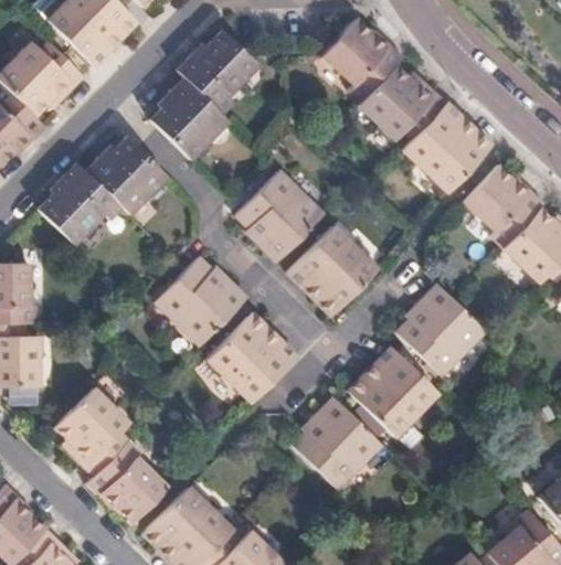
[(41,0),(35,8),(50,21),(70,0),(41,0)]
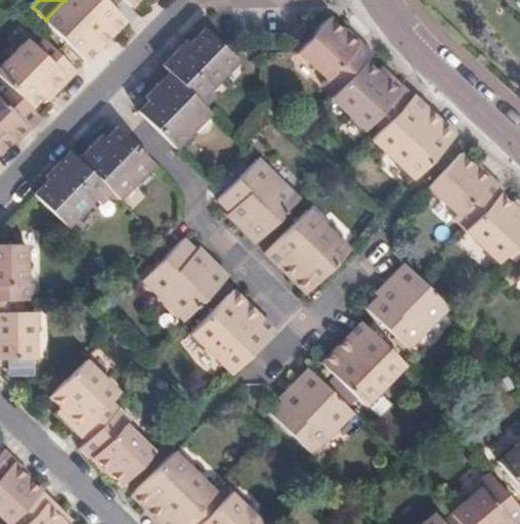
[(103,38),(125,16),(107,0),(65,0),(46,19),(89,61),(104,45),(107,42),(103,38)]
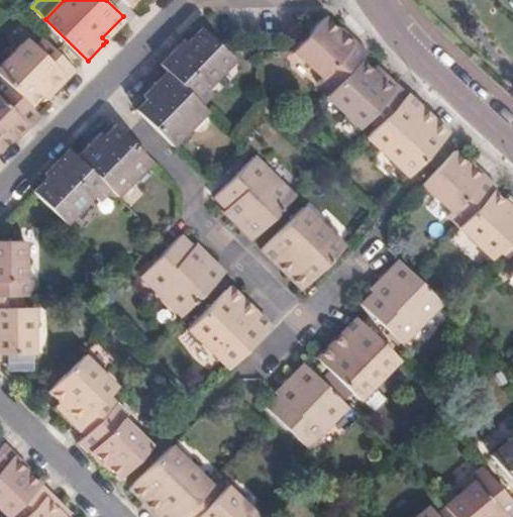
[(127,20),(123,16),(102,37),(106,41),(127,20)]
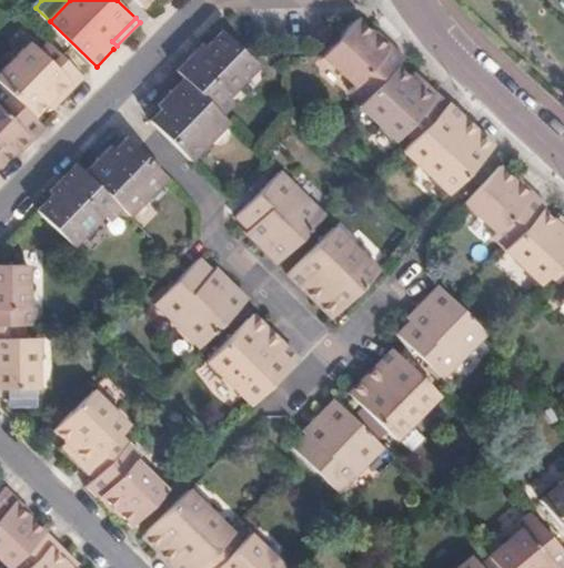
[(400,66),(408,57),(394,44),(392,48),(376,34),(360,19),(326,56),(358,84),(353,91),(365,103),(400,66)]
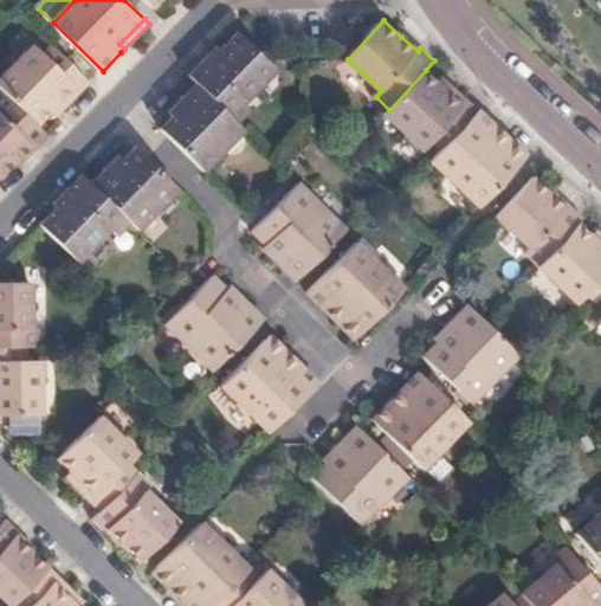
[(223,50),(240,32),(233,25),(215,43),(220,46),(223,50)]
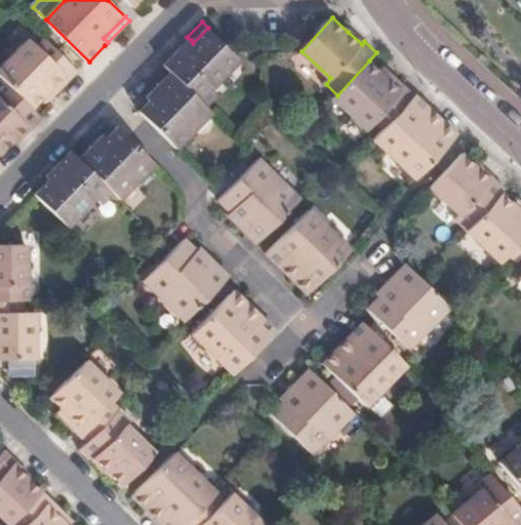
[(241,61),(235,54),(208,28),(193,43),(191,40),(175,55),(166,66),(173,72),(207,106),(217,93),(213,88),(241,61)]
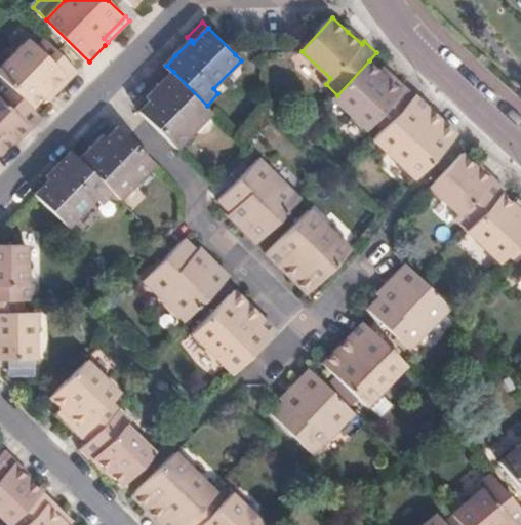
[(362,44),(364,41),(355,33),(351,29),(348,32),(362,44)]
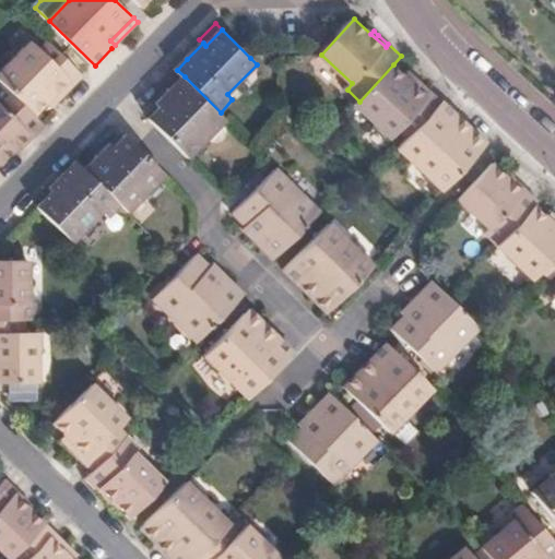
[(48,40),(40,49),(48,57),(56,48),(48,40)]
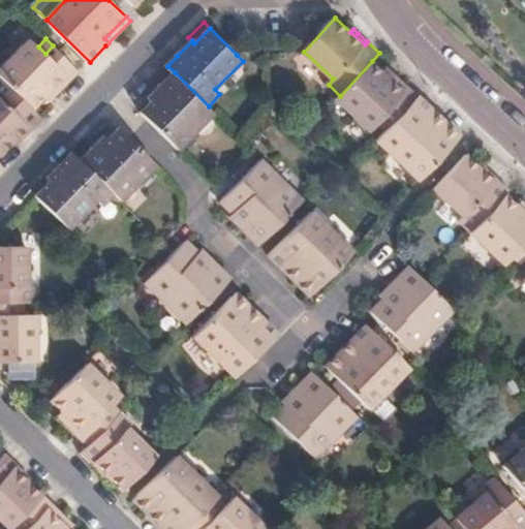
[(30,39),(0,71),(0,75),(4,80),(35,110),(47,98),(54,91),(58,96),(63,91),(82,72),(81,71),(53,45),(45,54),(38,47),(30,39)]
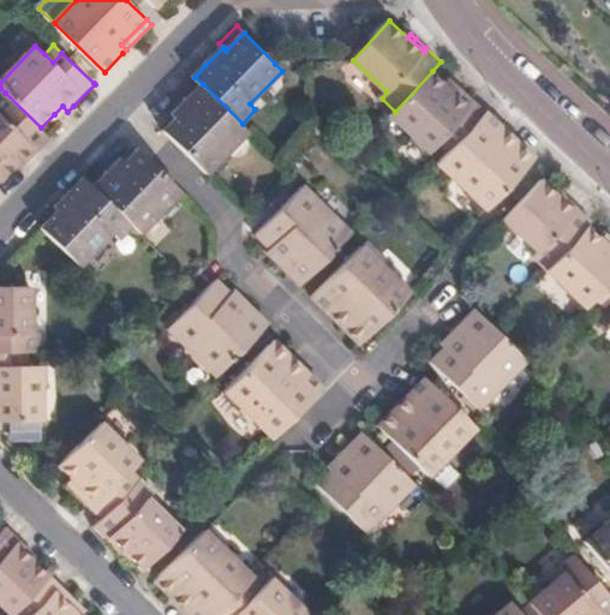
[(446,84),(432,71),(395,112),(392,114),(432,153),(441,144),(449,135),(459,143),(488,112),(460,87),(454,93),(446,84)]
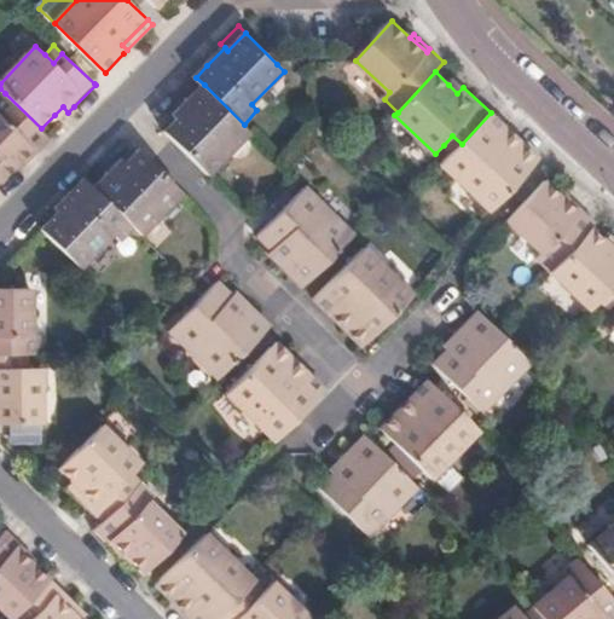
[(189,100),(204,85),(196,77),(181,93),(189,100)]
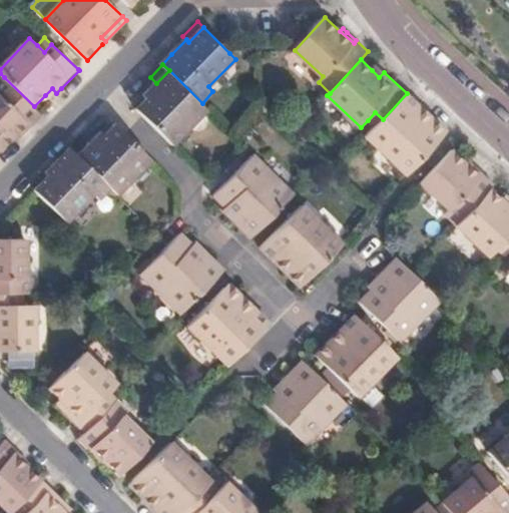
[(384,72),(377,65),(372,70),(379,77),(384,72)]
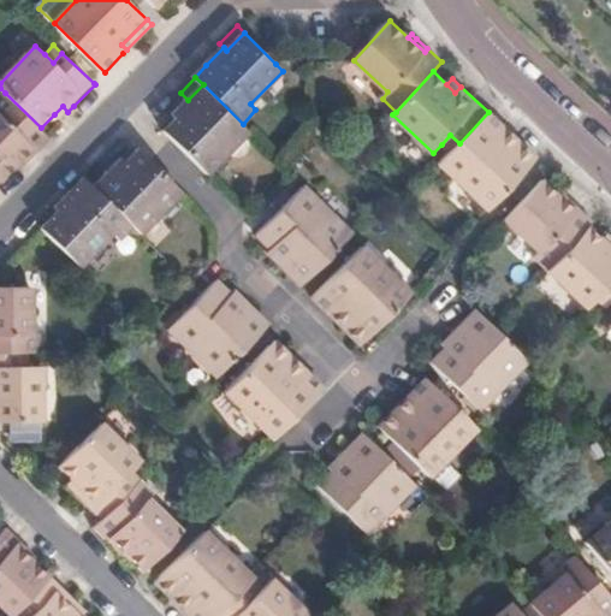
[(250,132),(243,124),(203,84),(188,100),(176,112),(175,114),(178,118),(166,130),(209,173),(250,132)]
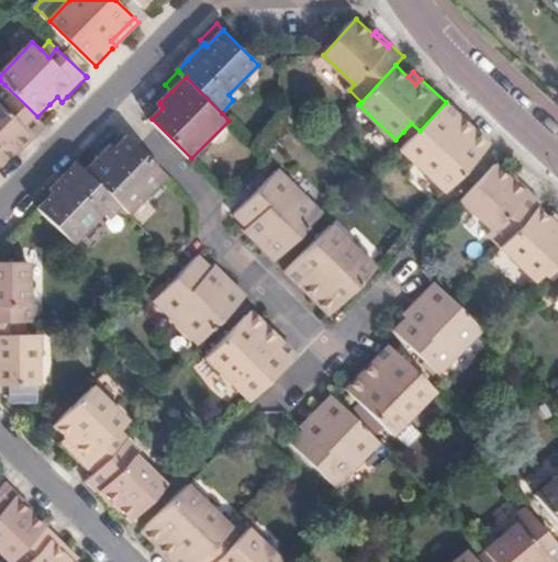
[(0,167),(0,168),(12,156),(18,150),(31,137),(34,139),(47,126),(43,121),(37,116),(4,85),(0,88),(0,167)]
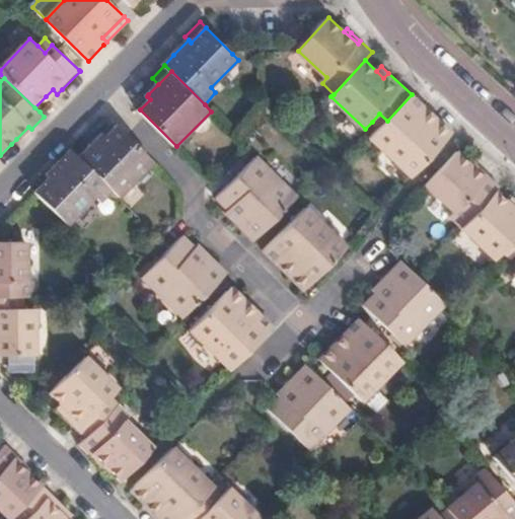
[(50,101),(57,94),(53,89),(46,96),(50,101)]
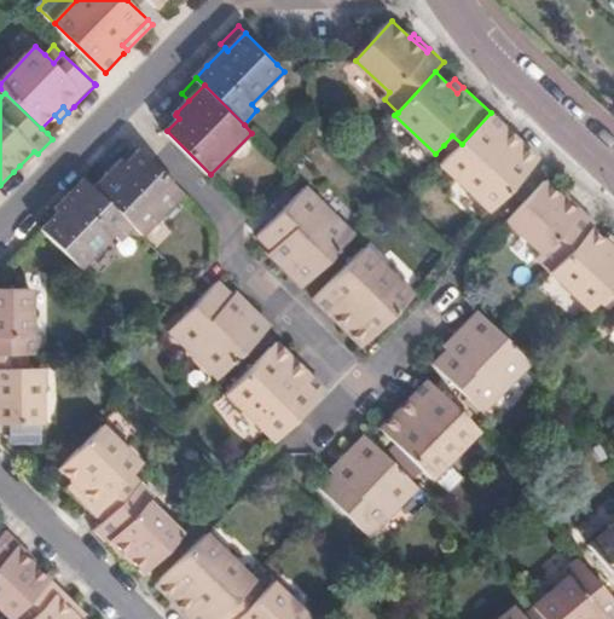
[(515,136),(491,113),(462,144),(453,154),(442,165),(493,210),(537,165),(511,140),(515,136)]
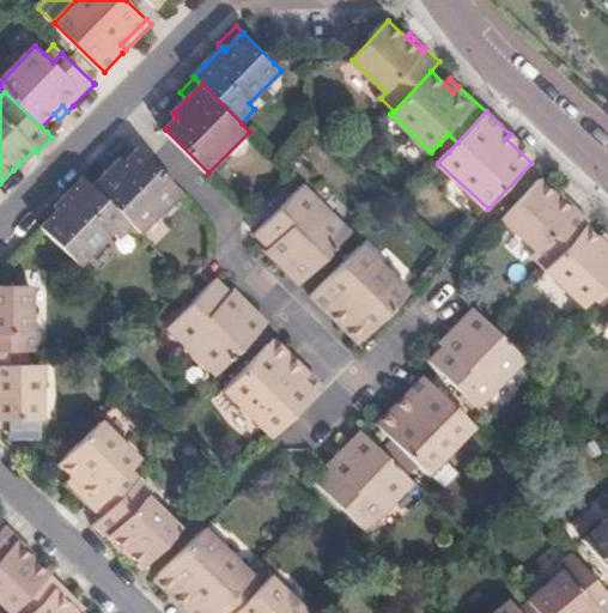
[(449,152),(457,143),(448,134),(439,144),(449,152)]
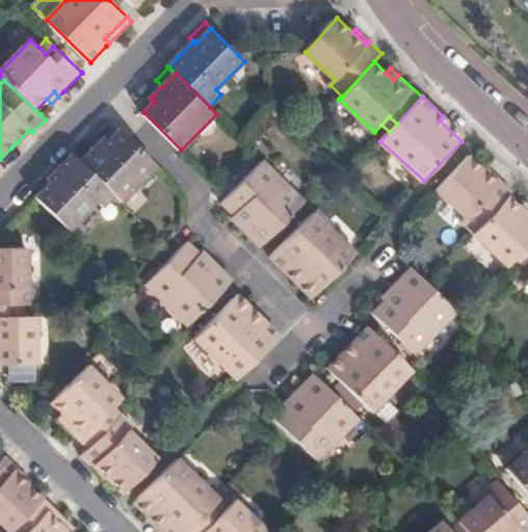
[(462,141),(466,136),(443,116),(440,121),(462,141)]
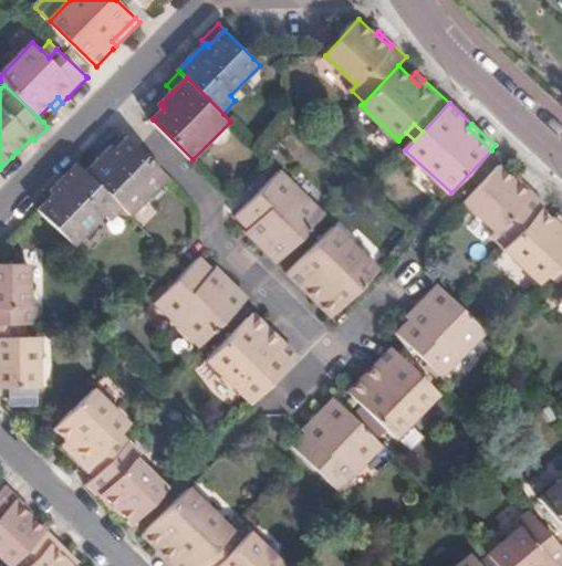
[(169,176),(133,140),(133,139),(129,137),(117,148),(114,146),(101,159),(87,173),(123,208),(131,216),(169,176)]
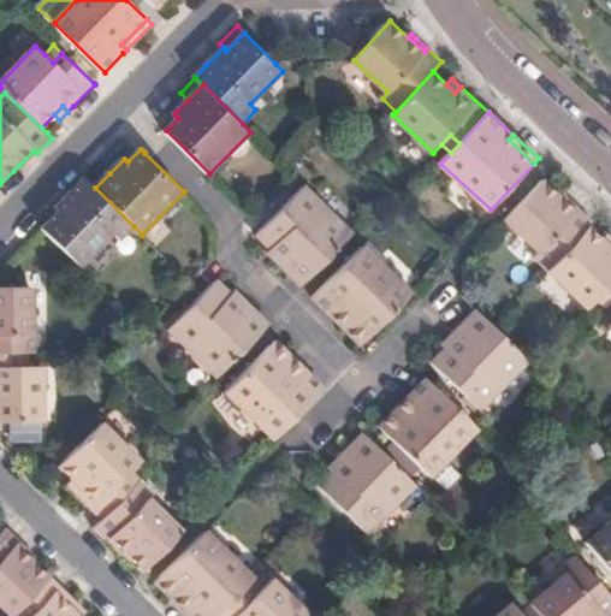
[(23,169),(37,153),(34,150),(19,165),(23,169)]
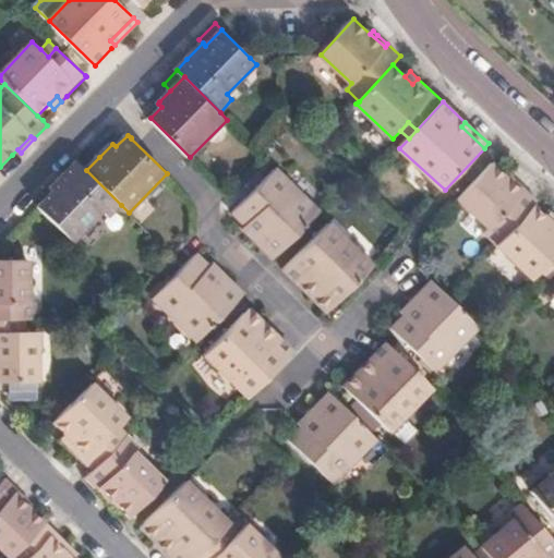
[(86,170),(99,157),(92,149),(79,162),(86,170)]
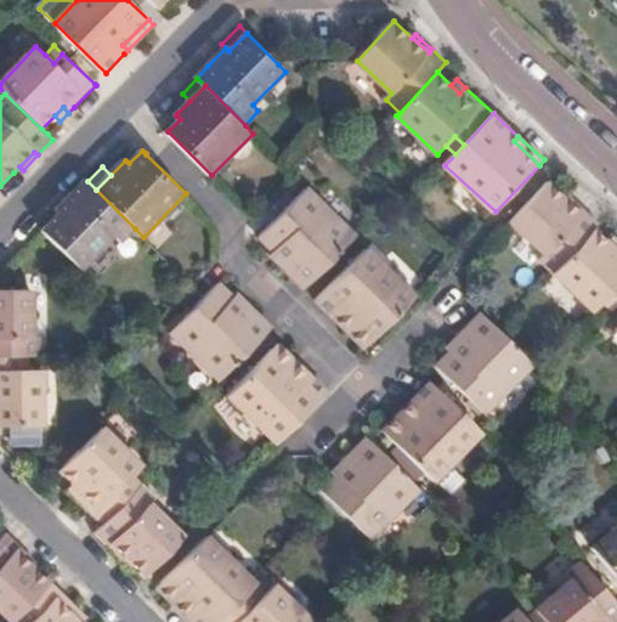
[(135,228),(96,190),(88,181),(66,203),(58,210),(61,214),(44,231),(83,270),(115,236),(122,243),(135,228)]
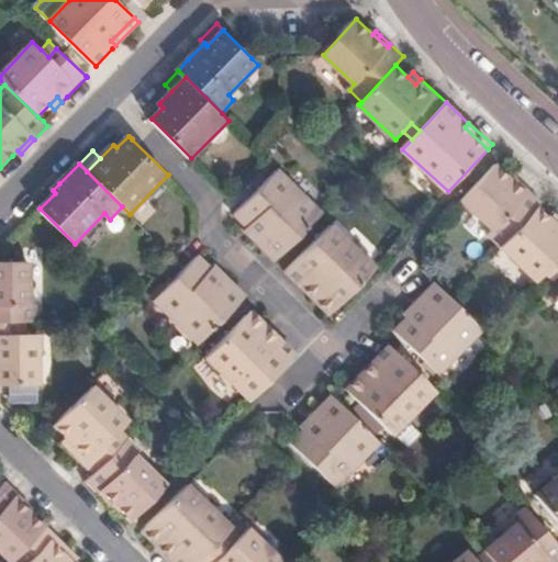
[(514,180),(497,164),(462,201),(493,229),(489,235),(502,247),(503,247),(539,206),(544,202),(532,191),(528,194),(514,180)]
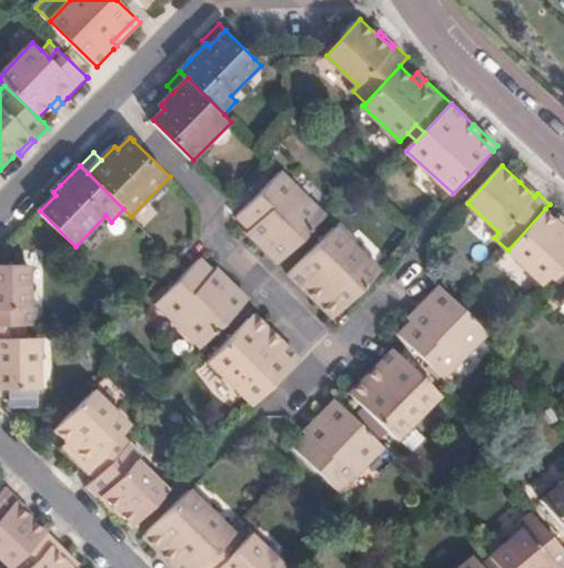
[(281,264),(328,215),(283,172),(239,216),(252,229),(260,237),(258,241),(265,250),(281,264)]
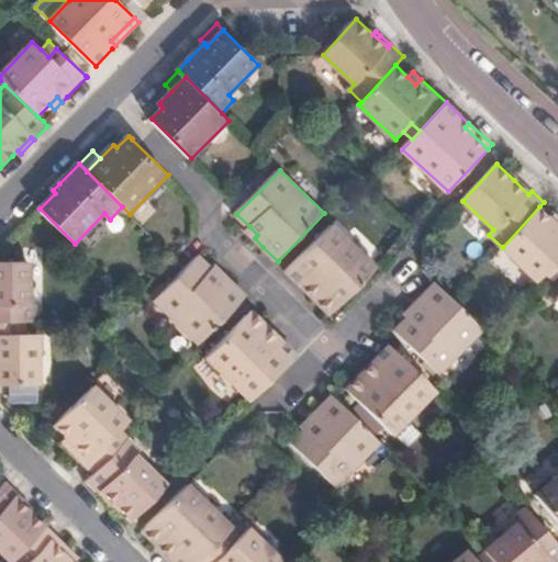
[(526,186),(516,177),(514,180),(528,194),(532,191),(526,186)]
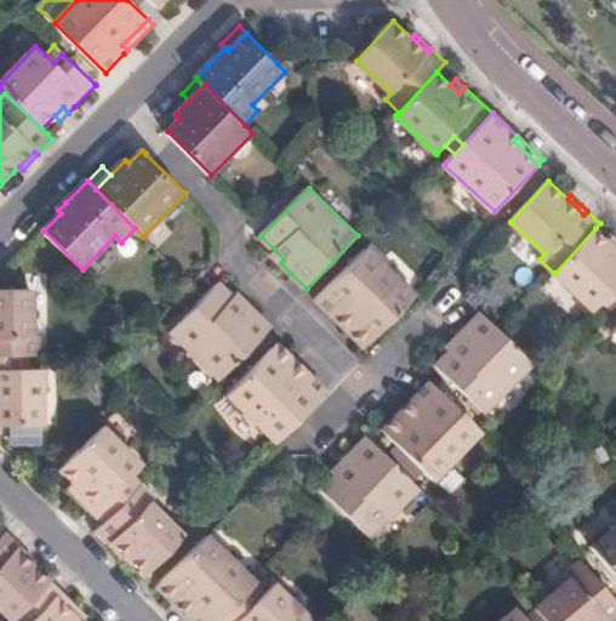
[(610,241),(595,228),(555,273),(595,311),(604,302),(612,292),(615,295),(615,246),(610,241)]
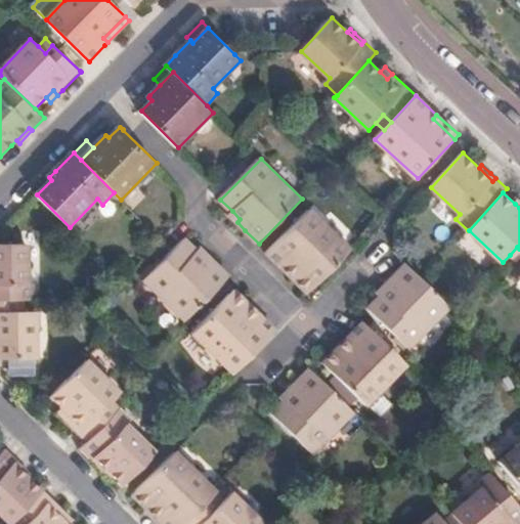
[(313,290),(351,250),(310,210),(268,253),(278,263),(288,272),(292,269),(313,290)]
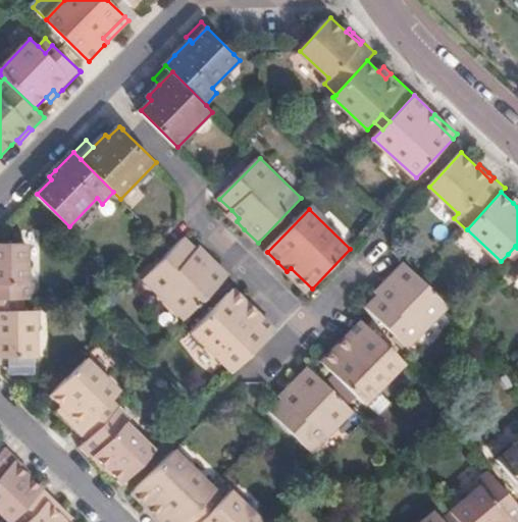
[(239,218),(231,210),(228,213),(237,221),(239,218)]
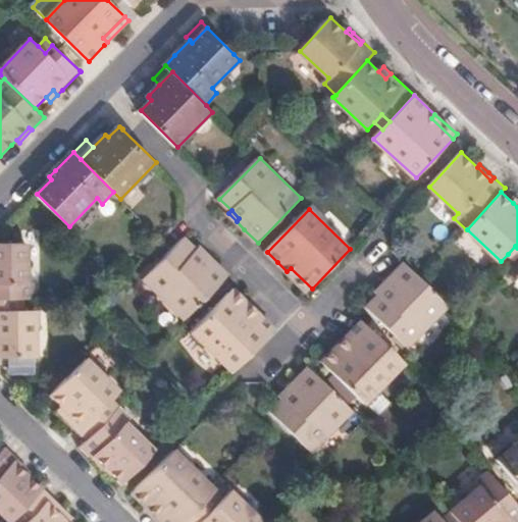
[(145,279),(186,320),(229,275),(213,259),(208,255),(205,258),(198,250),(186,239),(145,279)]
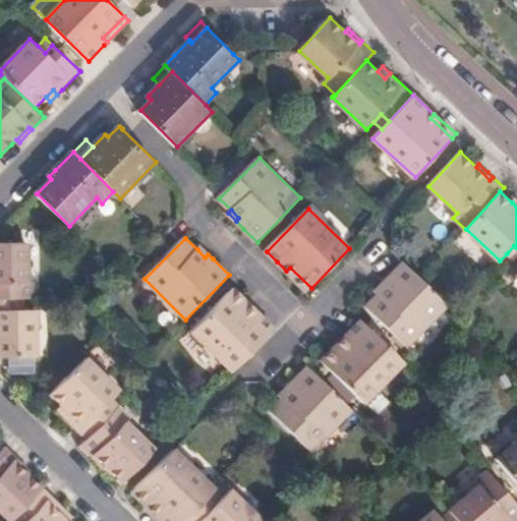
[(26,243),(6,242),(0,242),(0,298),(14,298),(25,298),(36,298),(36,282),(29,282),(26,243)]
